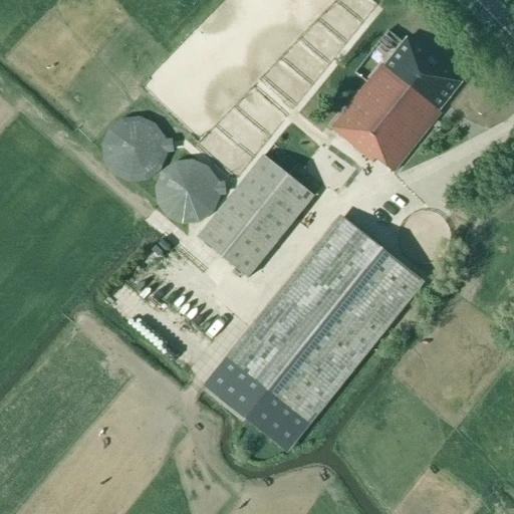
[(384,68),(381,66),(331,130),(373,164),(376,160),(394,174),(441,113),(439,111),(462,83),(407,39),(384,68)]
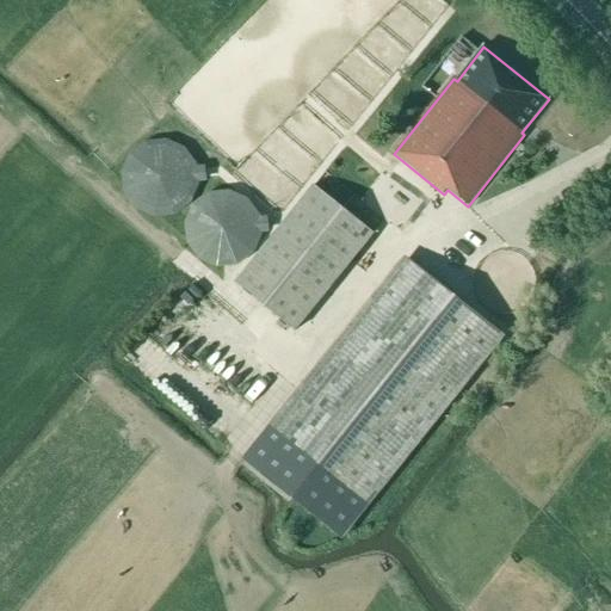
[(199,181),(198,168),(190,168),(187,162),(185,159),(184,158),(181,155),(180,154),(178,152),(176,150),(173,148),(171,148),(168,147),(166,146),(161,146),(158,144),(155,144),(150,146),(148,147),(146,147),(143,148),(137,152),(133,155),(131,158),(130,160),(128,162),(125,166),(125,170),(124,173),(124,176),(123,178),(124,181),(124,184),(125,189),(127,193),(130,199),(134,203),(136,205),(141,209),(143,210),(148,211),(150,213),(153,213),(156,214),(160,214),(168,211),(173,209),(177,208),(184,202),(187,196),(189,192),(190,190),(191,186),(192,183),(199,181)]
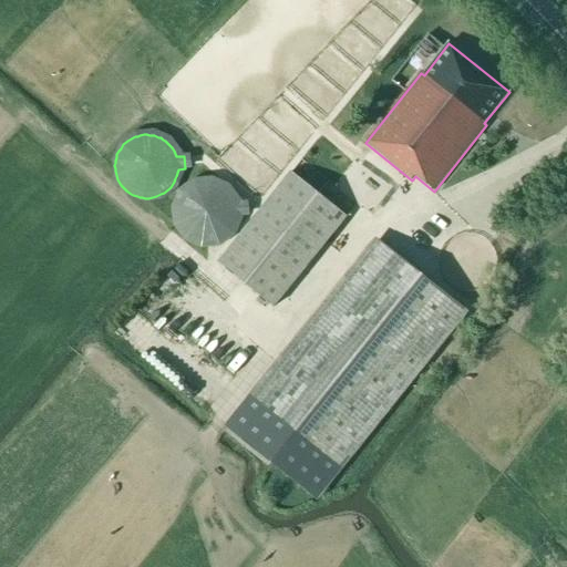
[(347,217),(291,173),(217,264),(272,308),(347,217)]
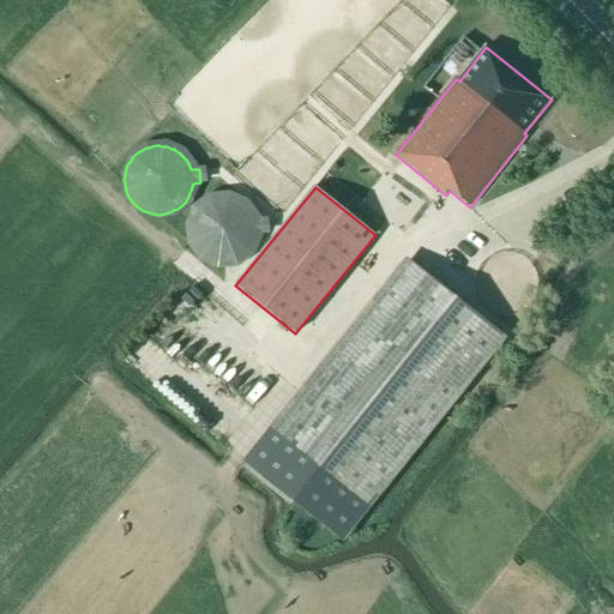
[(264,234),(263,220),(254,221),(252,214),(250,211),(248,209),(246,206),(245,205),(242,203),(240,202),(238,200),(235,199),(233,198),(230,198),(226,197),(222,197),(220,197),(217,197),(215,198),(212,198),(210,199),(208,199),(208,200),(204,202),(202,204),(197,208),(196,210),(194,211),(192,214),(192,215),(191,217),(190,218),(190,222),(188,224),(188,228),(187,230),(188,234),(188,236),(188,239),(190,241),(190,242),(191,246),(193,248),(194,251),(196,253),(198,256),(200,258),(205,260),(208,262),(210,263),(212,264),(215,265),(217,265),(221,265),(224,265),(233,264),(238,262),(241,259),(244,258),(248,254),(252,248),(253,245),(254,241),(256,239),(257,235),(264,234)]
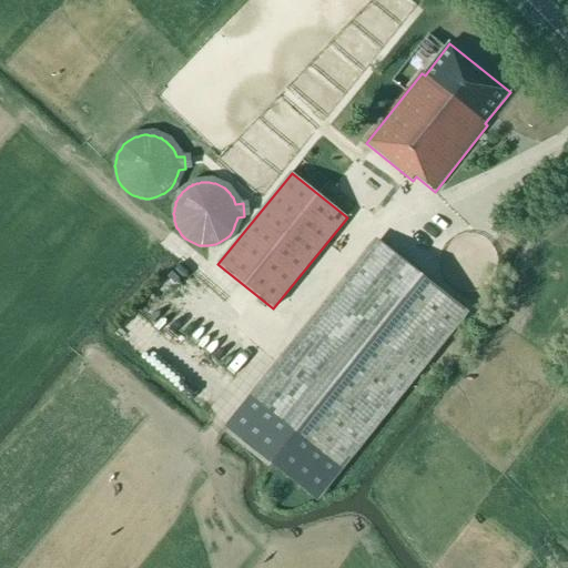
[(377,237),(251,395),(342,469),(467,313),(377,237)]
